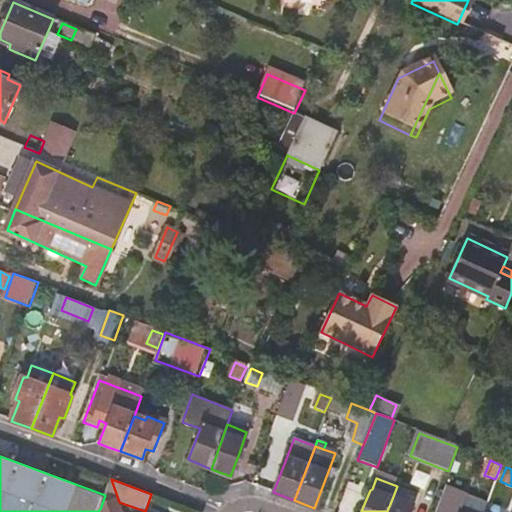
[(418,494),(397,486),(392,499),(412,508),(418,494)]
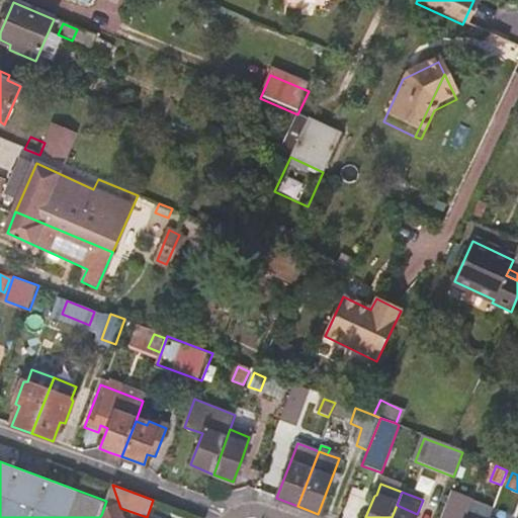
[(491,517),(494,510),(471,501),(466,515),(464,517),(491,517)]
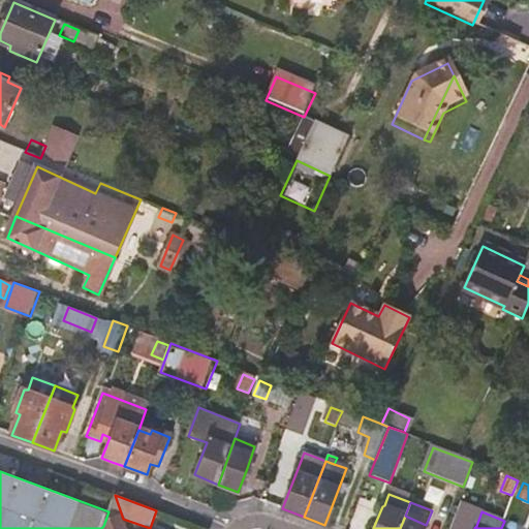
[(469,524),(470,521),(454,515),(447,528),(470,528),(472,525),(469,524)]
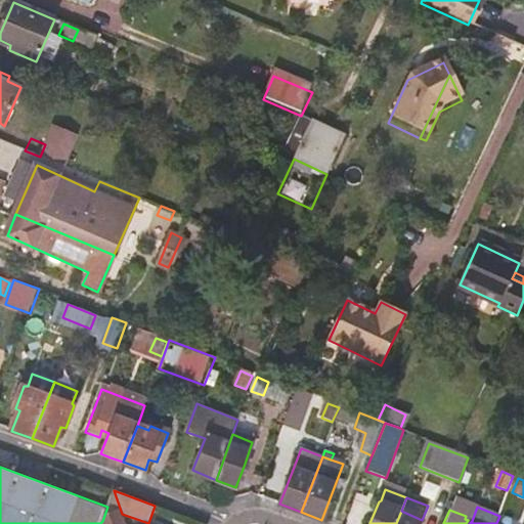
[(420,523),(422,520),(401,511),(396,523),(420,523)]
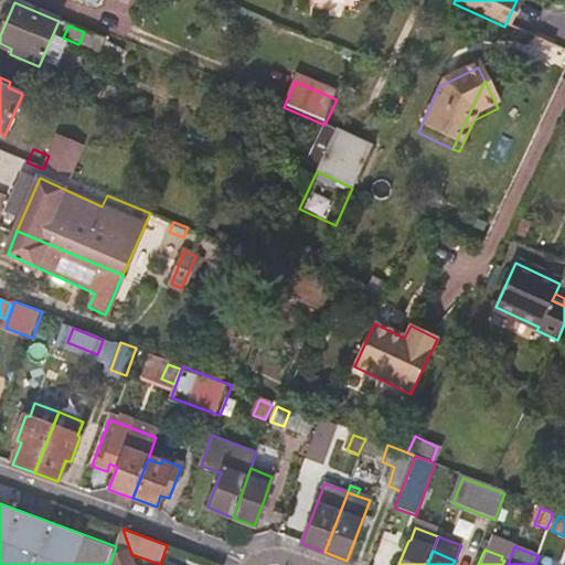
[(135,564),(131,554),(110,562),(108,564),(135,564)]
